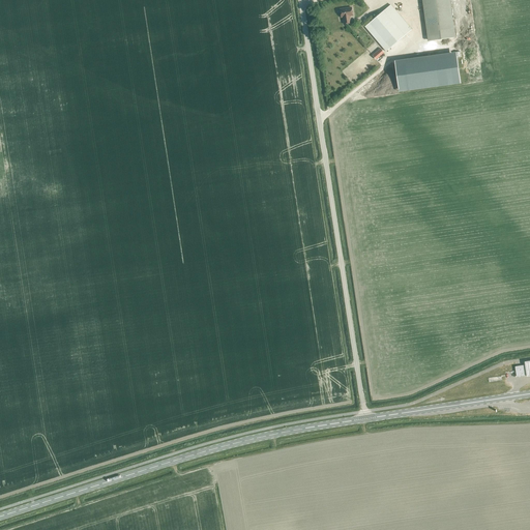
[(422,0),(429,40),(454,37),(449,0),(422,0)]
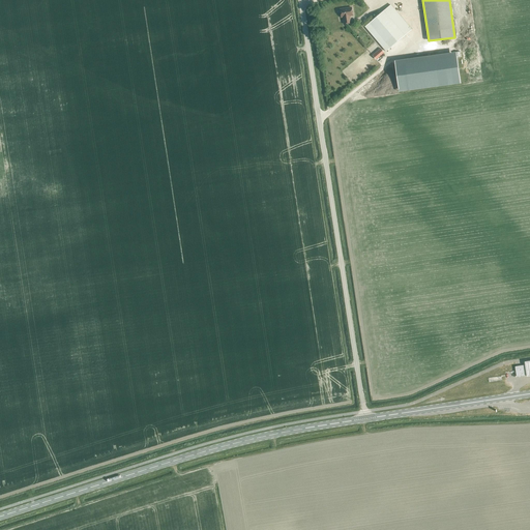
[(365,27),(386,52),(412,30),(391,5),(365,27)]
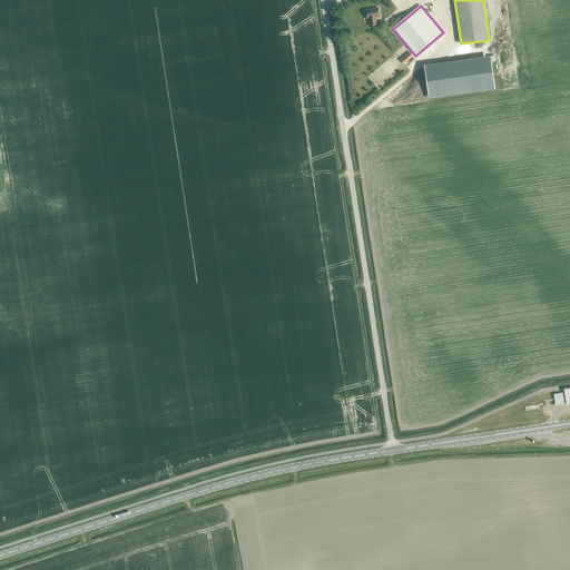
[(370,26),(377,25),(376,18),(380,17),(379,8),(366,10),(367,19),(369,19),(370,26)]
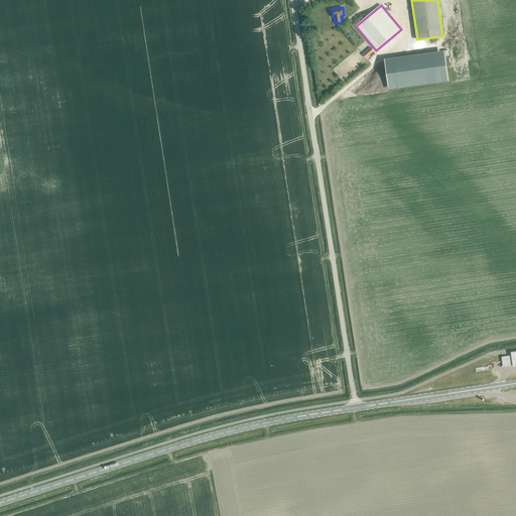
[(448,82),(445,56),(448,55),(448,50),(442,51),(442,56),(395,62),(399,88),(448,82)]
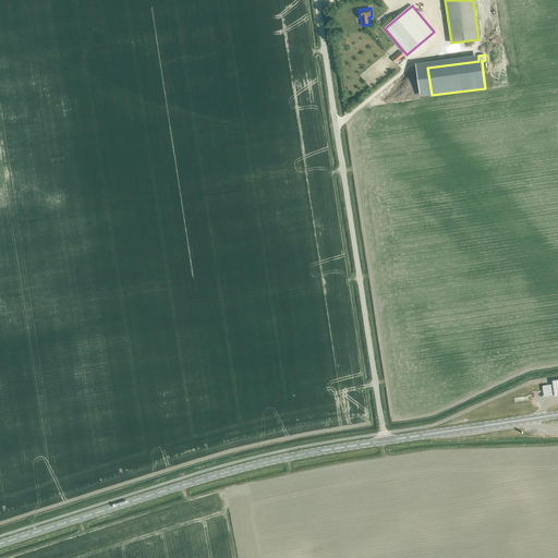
[(542,386),(543,396),(554,395),(553,384),(542,386)]
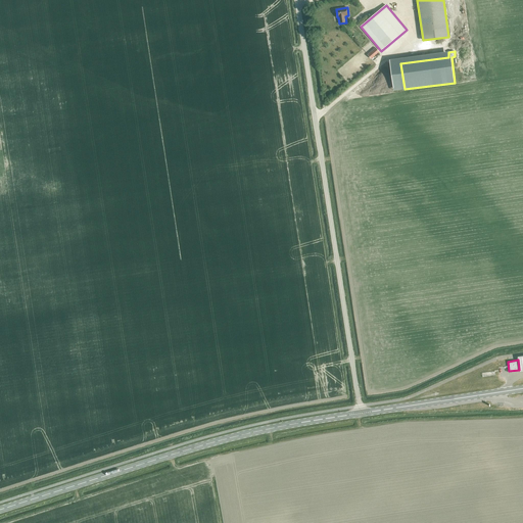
All buildings are outlined.
